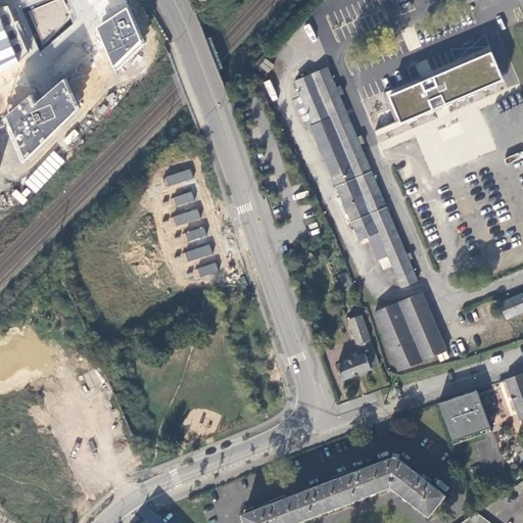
[(0,0),(0,75),(18,62),(0,18),(0,0),(89,0),(91,4),(96,0),(0,0)]
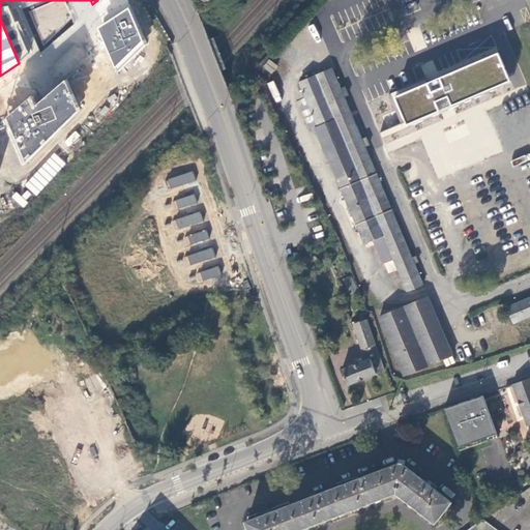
[(101,37),(116,72),(145,42),(131,9),(98,30),(101,37)]
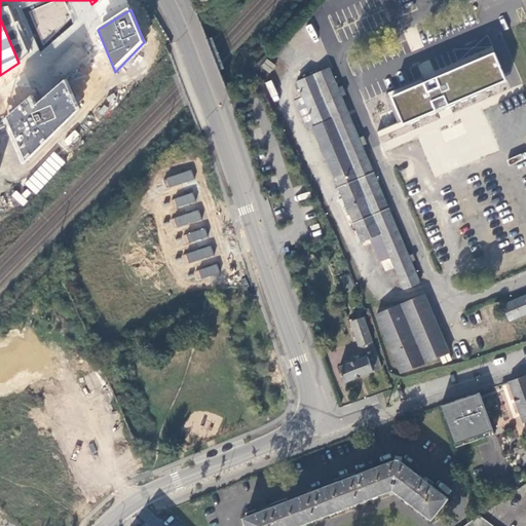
[(495,49),(396,89),(411,126),(510,86),(495,49)]
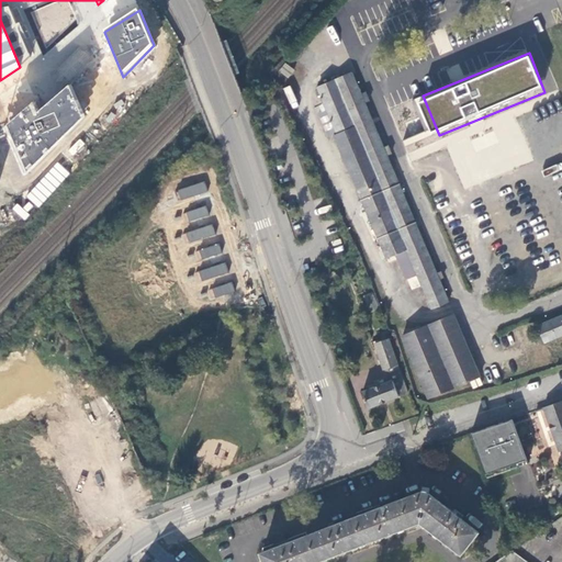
[(281,71),(290,78),(295,70),(287,64),(281,71)]
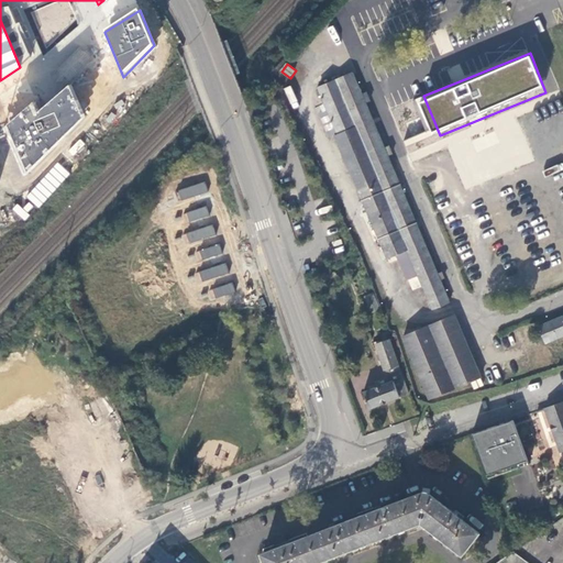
[(353,73),(319,88),(320,90),(318,91),(319,97),(322,95),(339,134),(337,135),(388,260),(397,256),(408,283),(420,277),(433,311),(451,304),(441,280),(444,279),(442,274),(438,276),(353,73)]
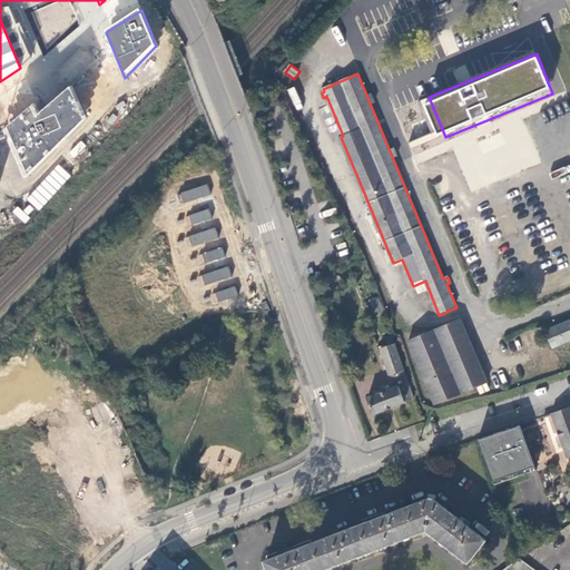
[(35,102),(3,127),(26,177),(86,118),(74,82),(45,107),(38,111),(35,102)]
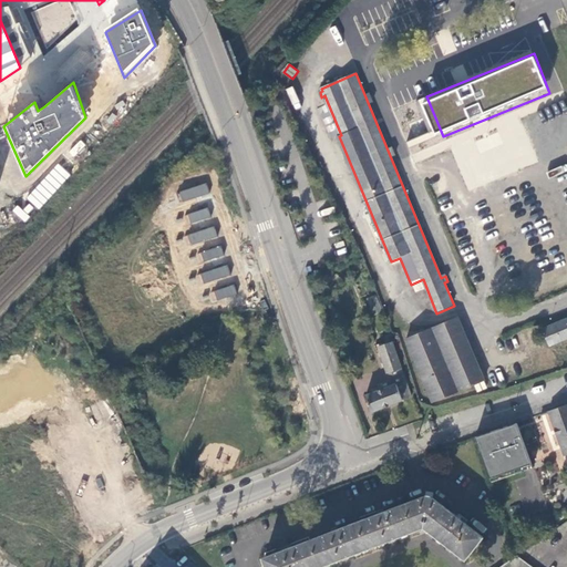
[(206,182),(177,191),(179,202),(196,197),(209,193),(206,182)]
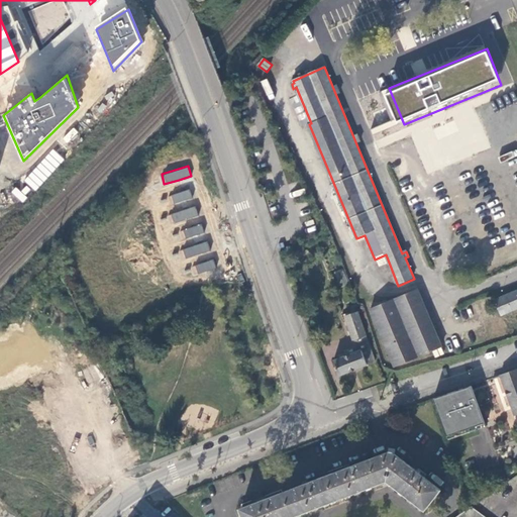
[(190,189),(170,195),(173,204),(182,201),(193,198),(190,189)]
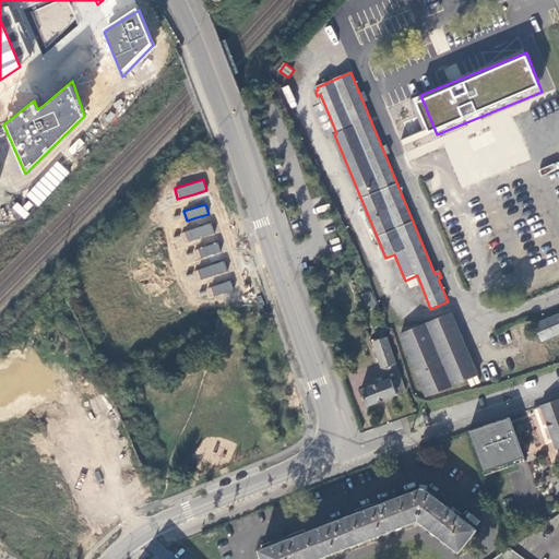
[(211,223),(185,230),(188,241),(200,238),(214,234),(211,223)]
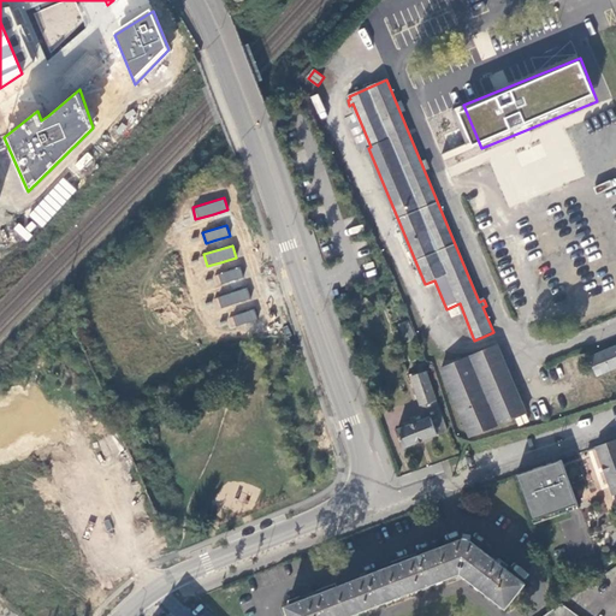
[(241,267),(218,273),(221,284),(231,282),(244,278),(241,267)]
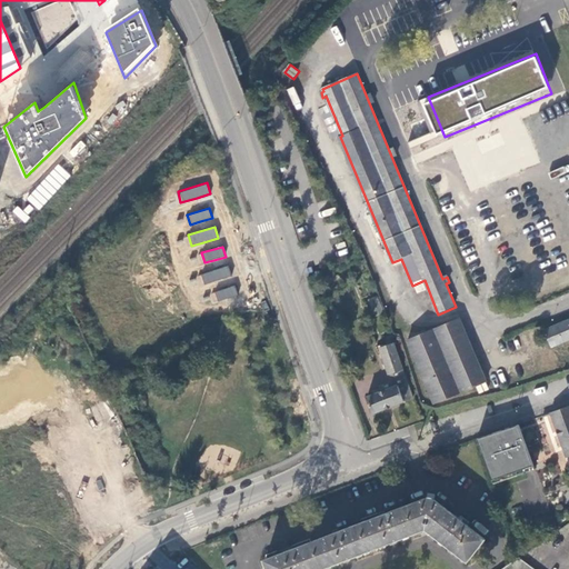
[(229,266),(201,273),(205,283),(217,280),(232,276),(229,266)]
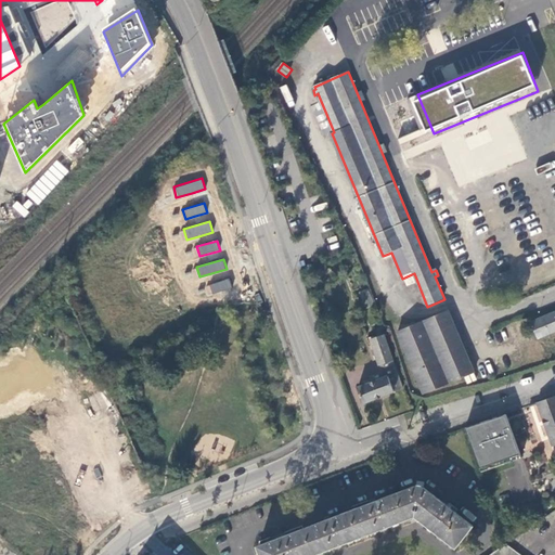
[(230,278),(210,284),(214,294),(220,292),(233,288),(230,278)]
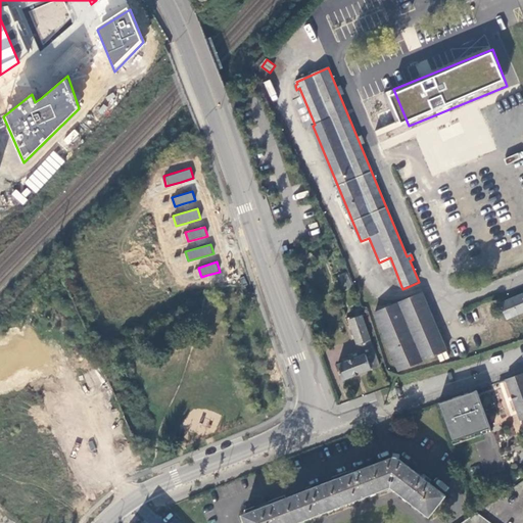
[(334,280),(339,292),(351,287),(346,274),(334,280)]
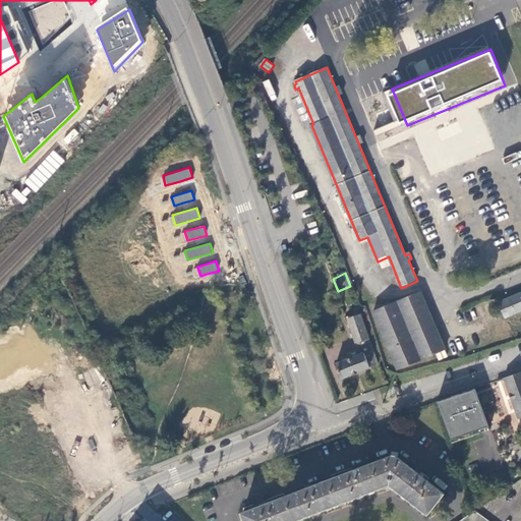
[(437,354),(446,350),(421,292),(373,312),(398,369),(437,354)]
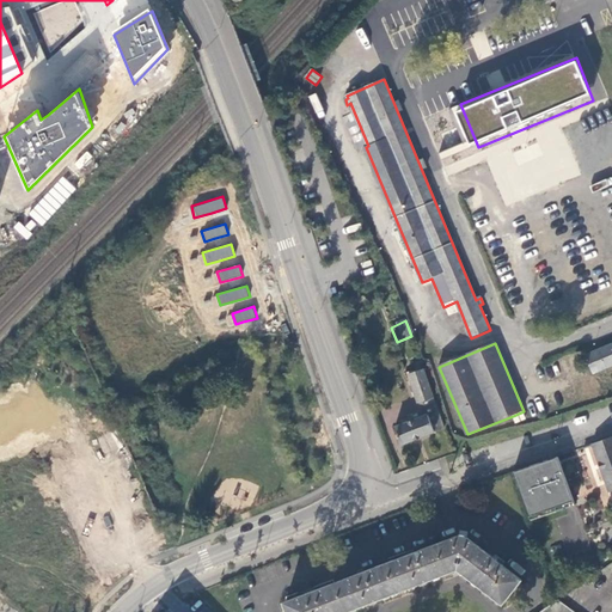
[(611,363),(611,344),(587,355),(594,372),(611,363)]
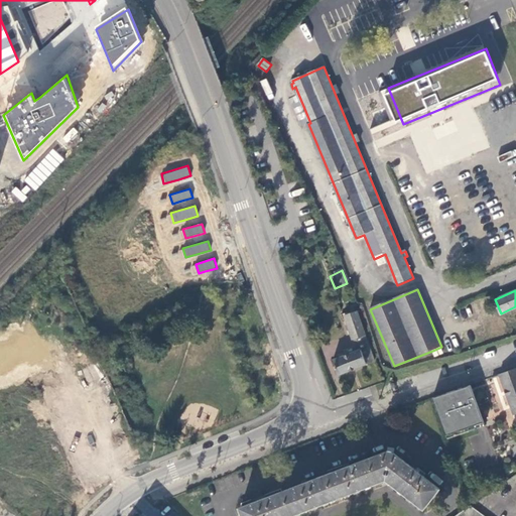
[(334,362),(340,375),(375,362),(359,312),(360,312),(357,304),(350,306),(352,313),(345,316),(358,352),(334,362)]
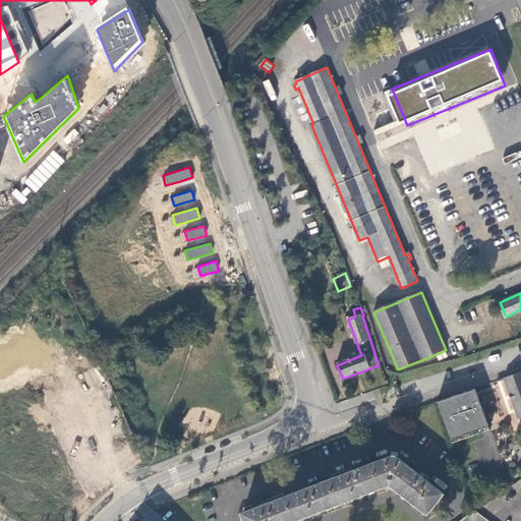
[(450,360),(446,350),(437,354),(441,362),(450,360)]
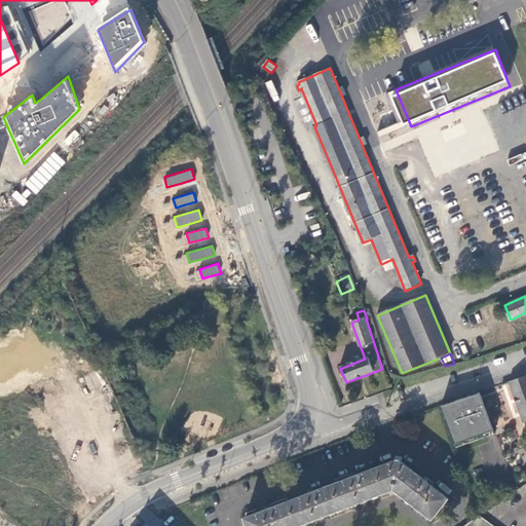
[(525,376),(510,382),(519,409),(525,406),(525,376)]
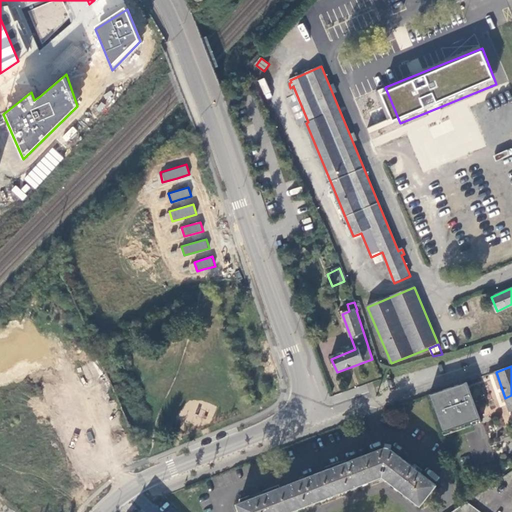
[(484,420),(470,383),(431,397),(445,434),(484,420)]
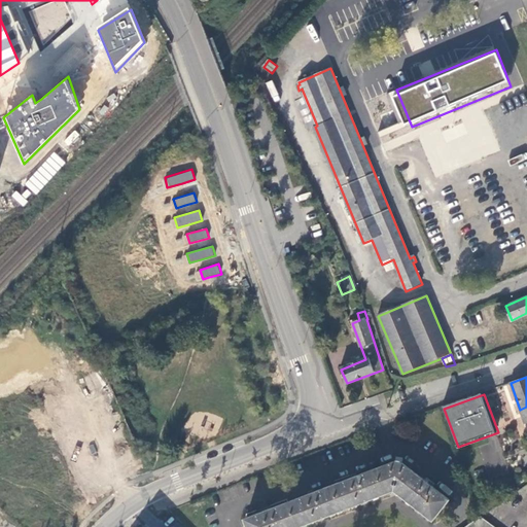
[(299,526),(395,490),(433,520),(449,500),(402,462),(394,462),(246,519),(249,526),(299,526)]
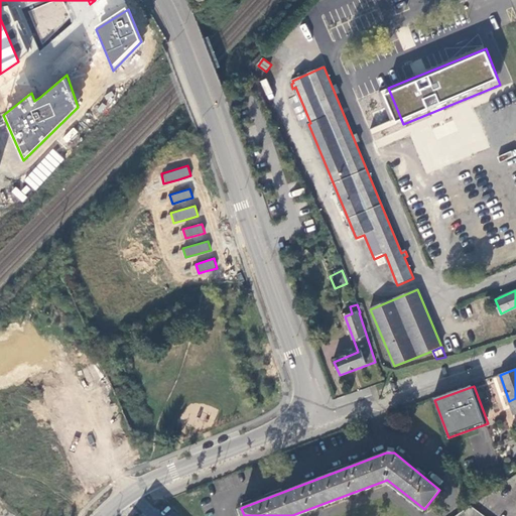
[(457,515),(484,515),(472,506),(457,515)]
